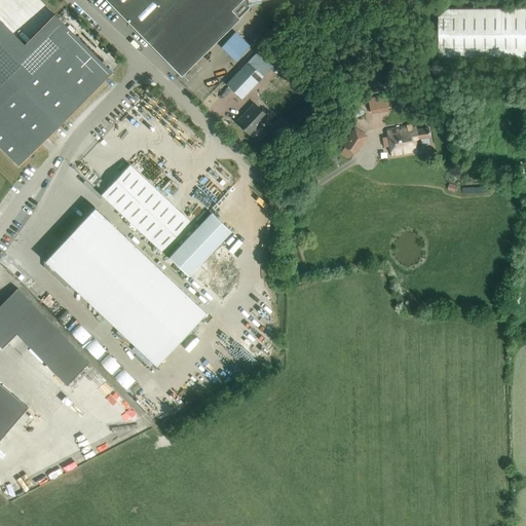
[(158,27),(145,40),(179,74),(248,7),(247,3),(261,0),(172,0),(151,20),(158,27)]
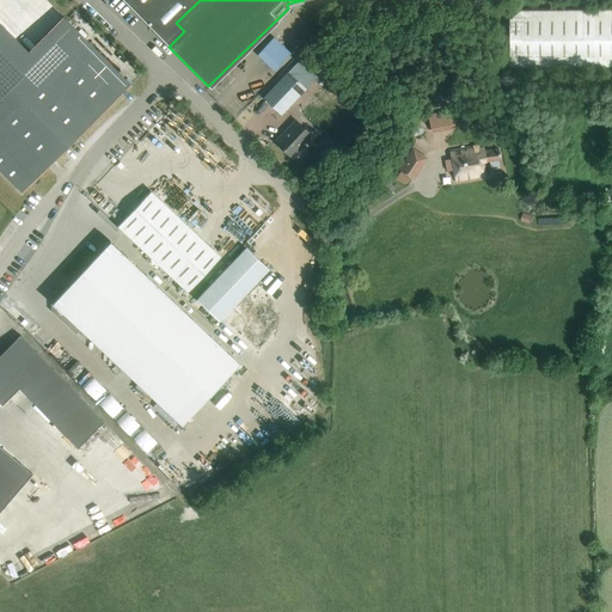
[(512,66),(611,65),(611,10),(510,11),(512,66)]
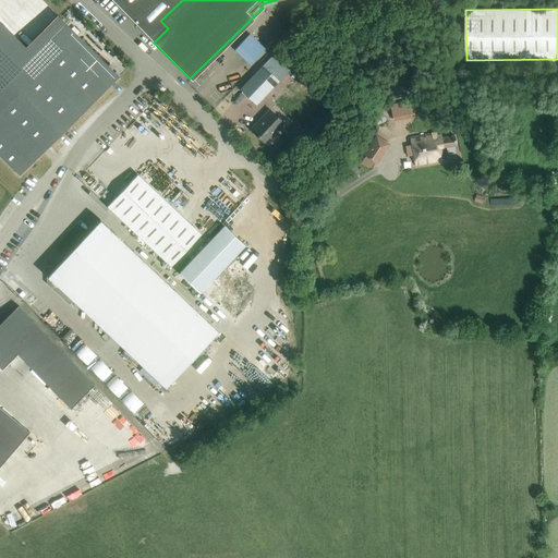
[(27,49),(0,21),(0,155),(20,174),(119,77),(60,17),(27,49)]
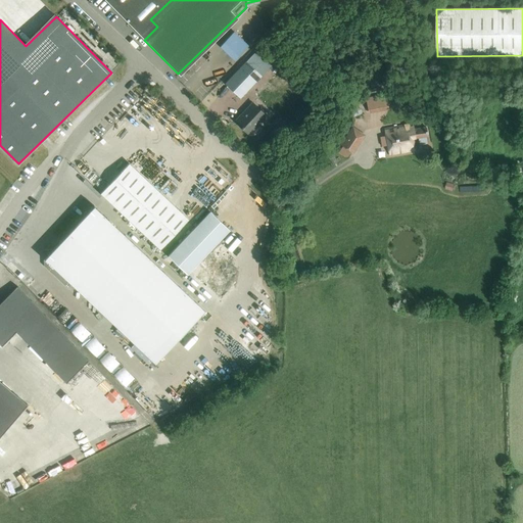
[(232,32),(218,46),(233,61),(247,46),(232,32)]
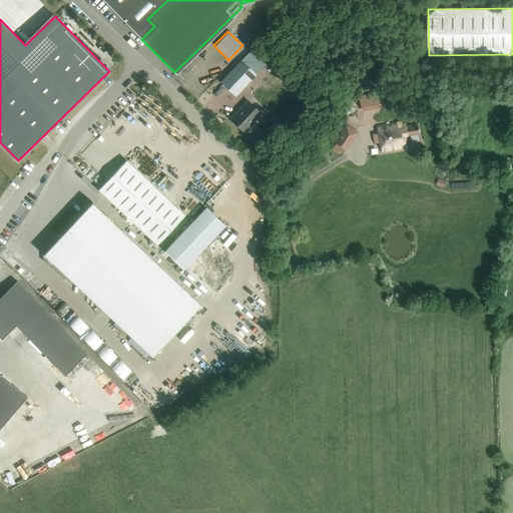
[(220,82),(235,96),(266,64),(250,50),(220,82)]
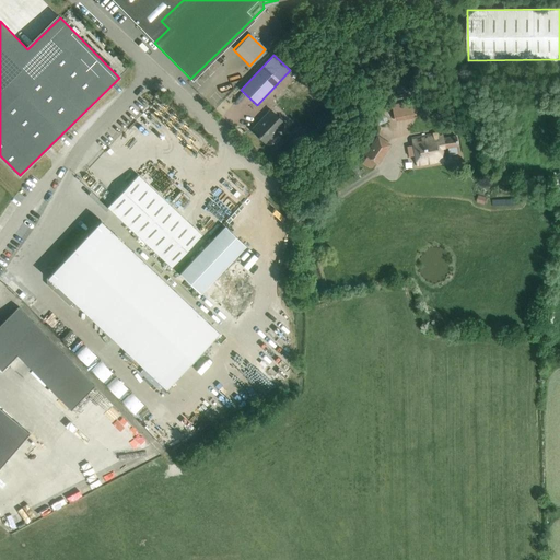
[(392,104),(395,121),(417,117),(413,101),(392,104)]
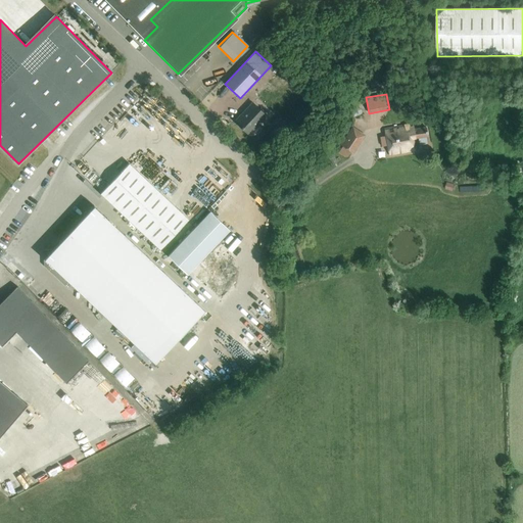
[(252,104),(236,122),(248,133),(250,132),(255,137),(262,130),(256,125),(265,115),(252,104)]
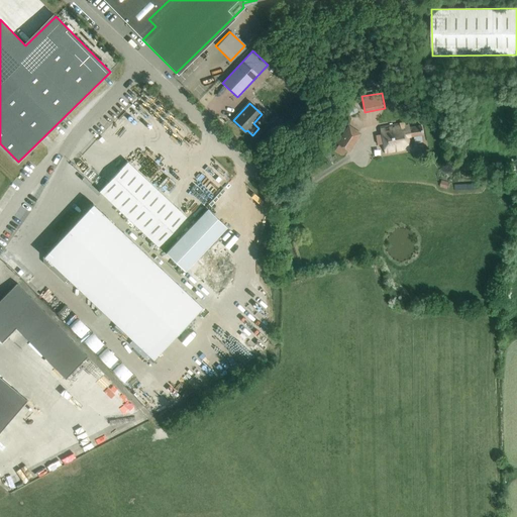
[(409,137),(423,135),(422,126),(410,128),(409,123),(381,127),(385,153),(411,149),(409,137)]
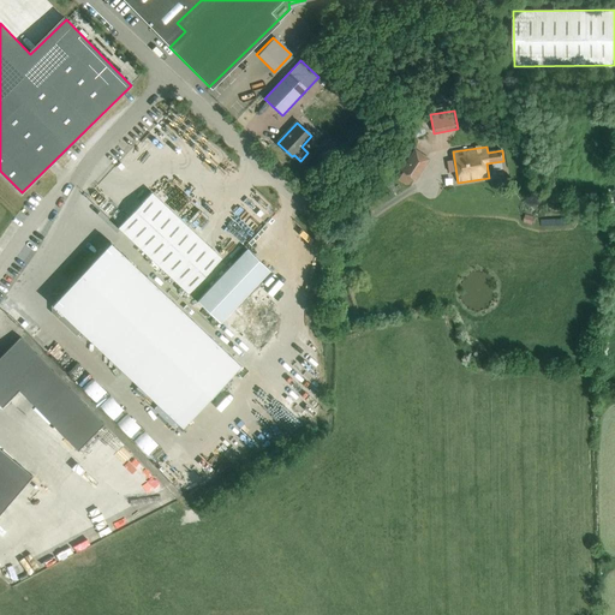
[(428,161),(415,151),(402,171),(404,172),(400,177),(410,184),(413,178),(416,179),(428,161)]
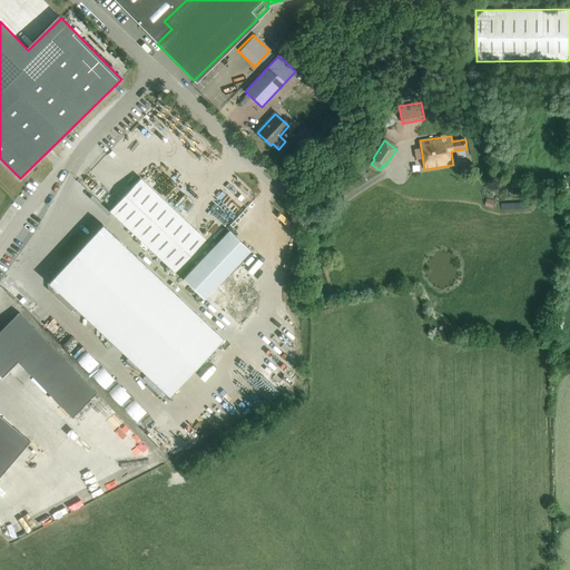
[(175,272),(205,239),(140,178),(109,210),(175,272)]
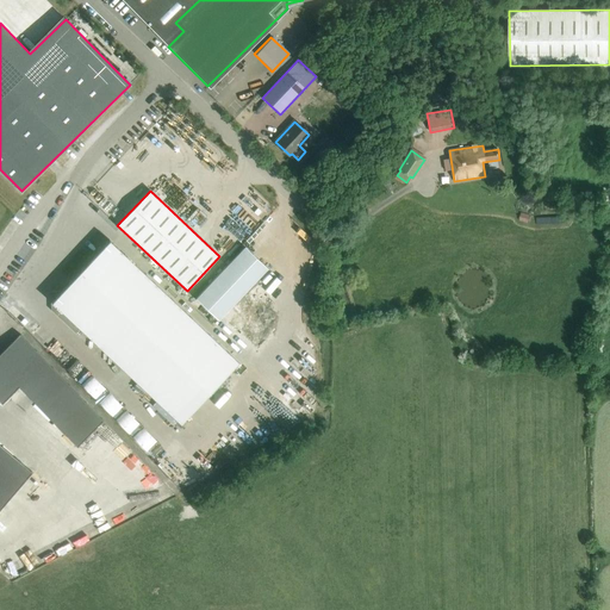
[(51,292),(53,310),(74,330),(78,327),(181,423),(238,362),(109,241),(69,282),(69,292),(51,292)]
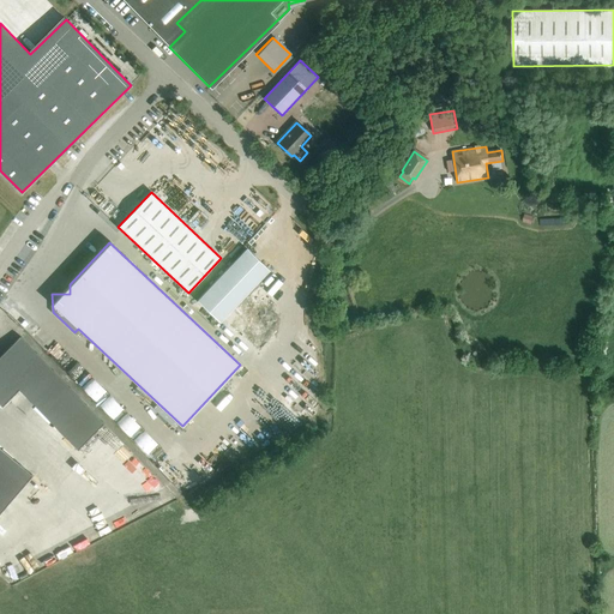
[(220,323),(270,270),(246,248),(197,301),(220,323)]
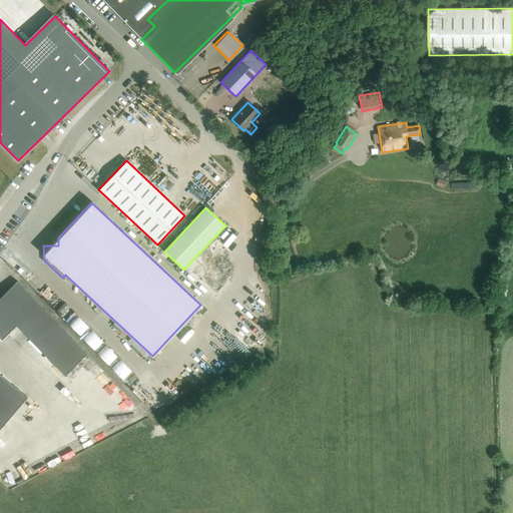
[(16,281),(0,297),(0,337),(1,339),(16,325),(64,375),(86,354),(16,281)]
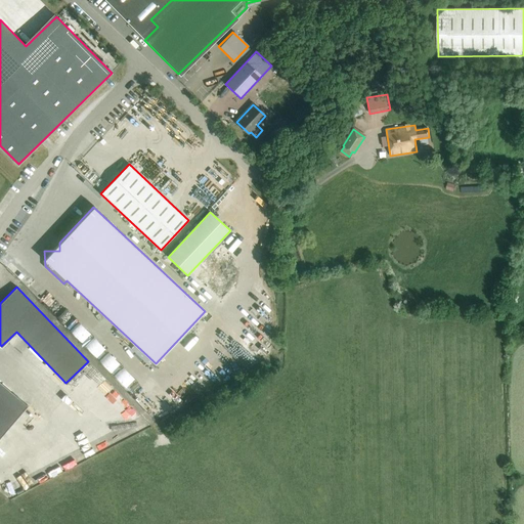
[(0,435),(27,404),(0,382),(0,435)]
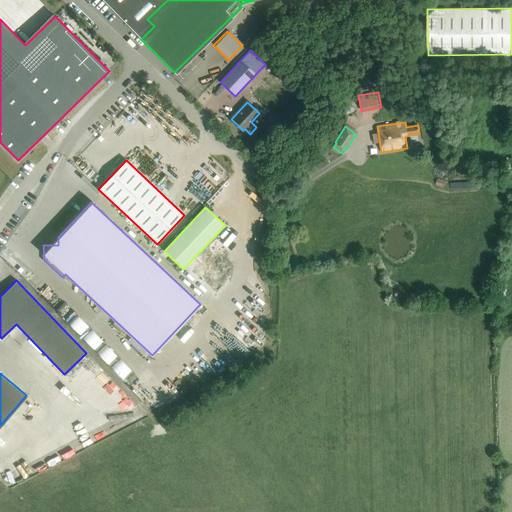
[(43,459),(32,464),(36,473),(46,468),(43,459)]
